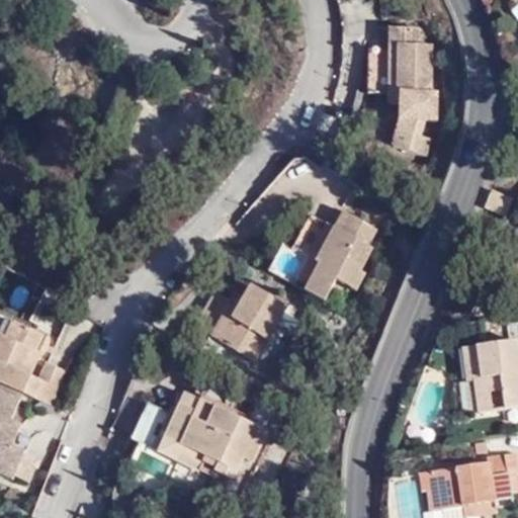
[(401,117),(393,142),(425,152),(430,134),(421,132),(425,115),(436,116),(437,91),(431,90),(432,41),(418,41),(418,24),(392,24),(391,48),(369,47),(368,90),(389,91),(389,101),(401,102),(401,117)]
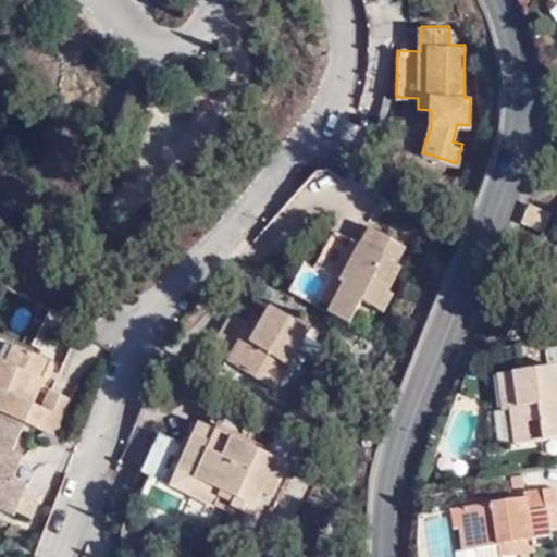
[(531,206),(529,205),(521,223),(523,224),(531,206)]
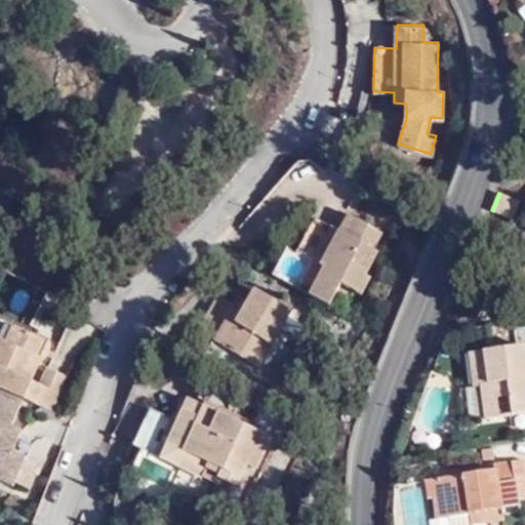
[(500,194),(493,211),(511,219),(519,201),(500,194)]
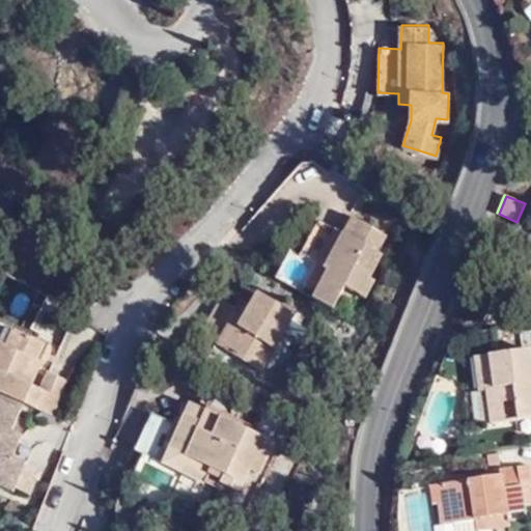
[(348,239),(358,223),(352,220),(342,234),(348,239)]
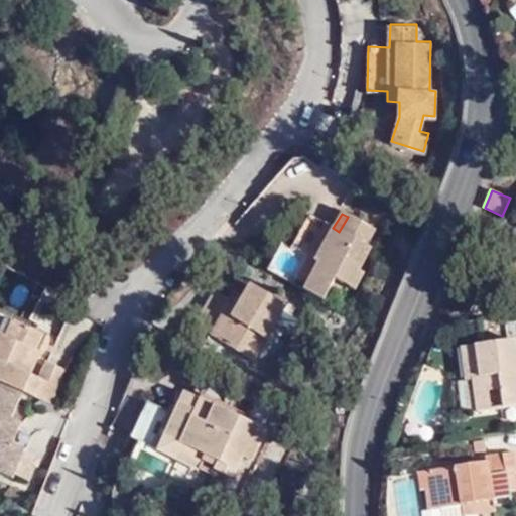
[(303,291),(323,302),(335,280),(354,291),(362,274),(358,272),(370,249),(366,247),(374,231),(348,217),(339,232),(333,228),(308,217),(291,249),(304,257),(319,264),(303,291)]
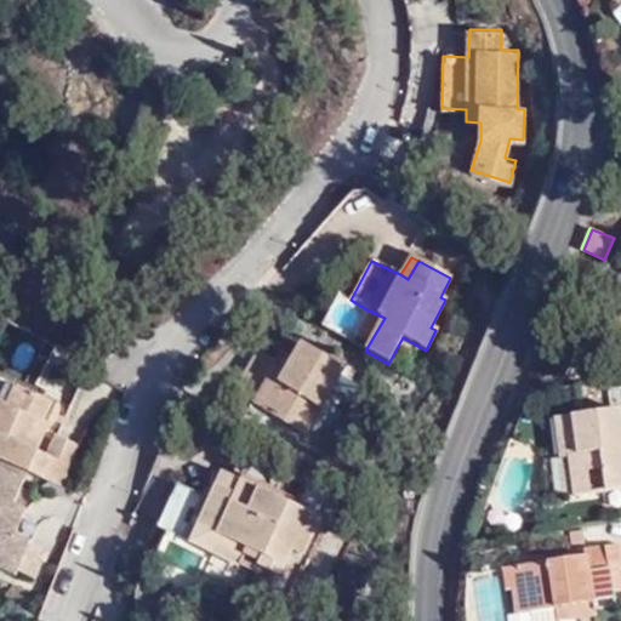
[(354,331),(348,342),(365,351),(385,318),(366,309),(359,324),(354,331)]
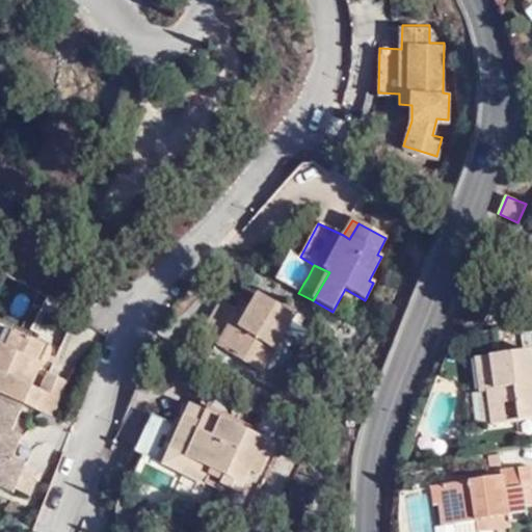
[(258,296),(241,323),(217,307),(201,335),(261,372),(293,317),(258,296)]
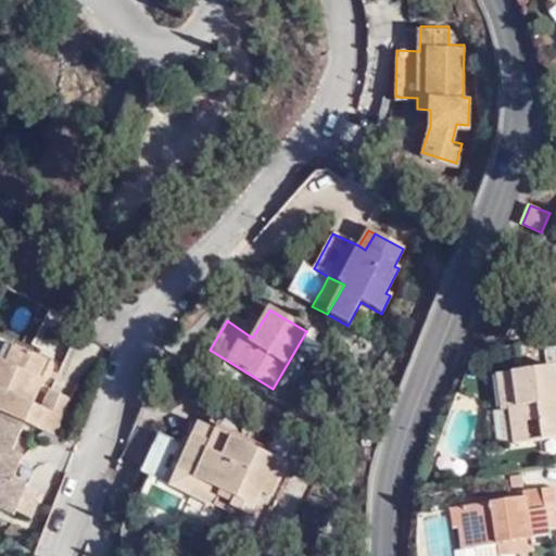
[(0,411),(52,434),(68,397),(50,390),(41,407),(30,401),(34,393),(24,388),(30,373),(37,376),(45,359),(0,339),(0,411)]
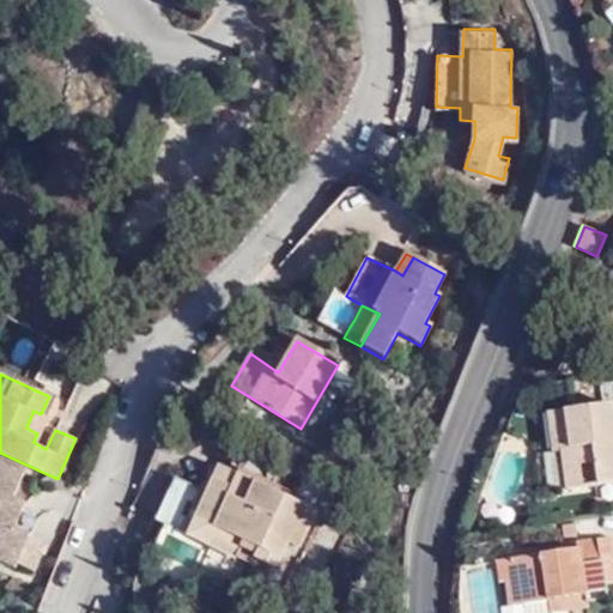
[(612,442),(607,405),(563,413),(569,450),(550,453),(557,492),(612,481),(612,442)]
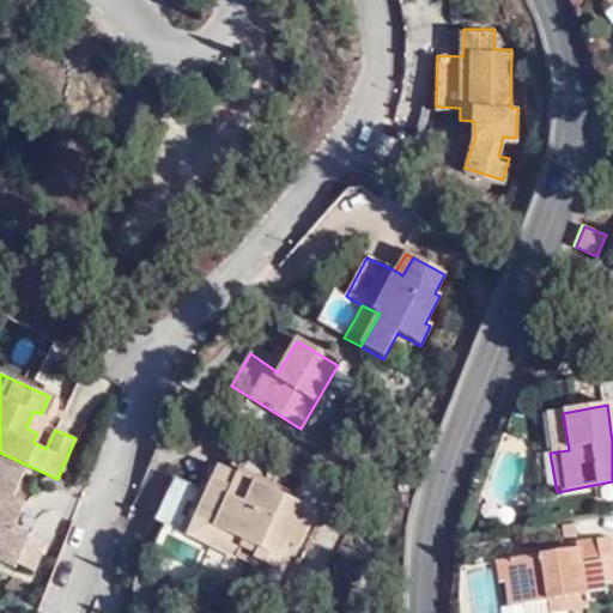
[(44,416),(41,414),(34,411),(26,428),(37,434),(44,416)]
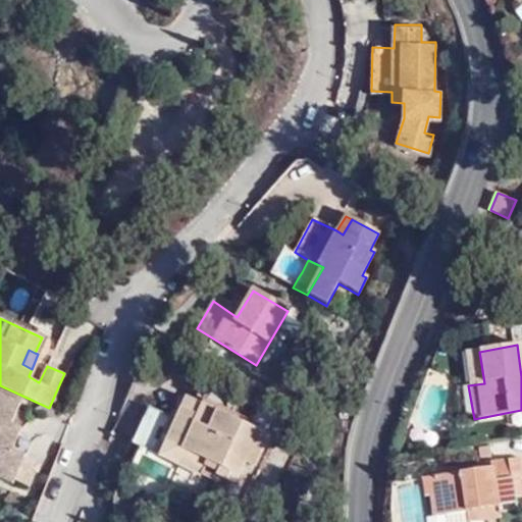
[(484,383),(479,352),(462,354),(468,385),(484,383)]
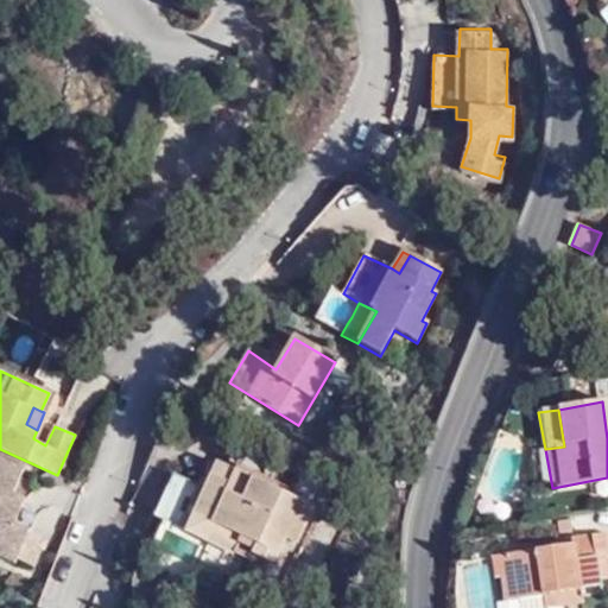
[(0,523),(1,524),(0,525),(0,555),(16,562),(31,530),(16,523),(27,499),(14,492),(24,468),(0,457),(0,523)]
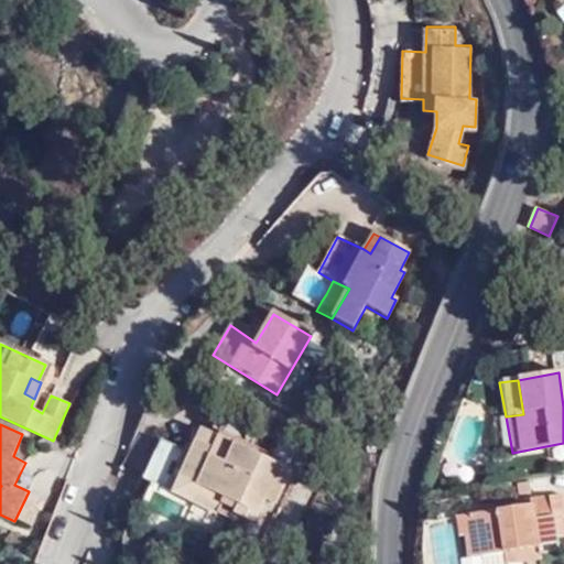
[(142,480),(193,503),(234,521),(236,514),(253,522),(264,498),(275,503),(291,470),(201,430),(191,454),(161,441),(142,480)]
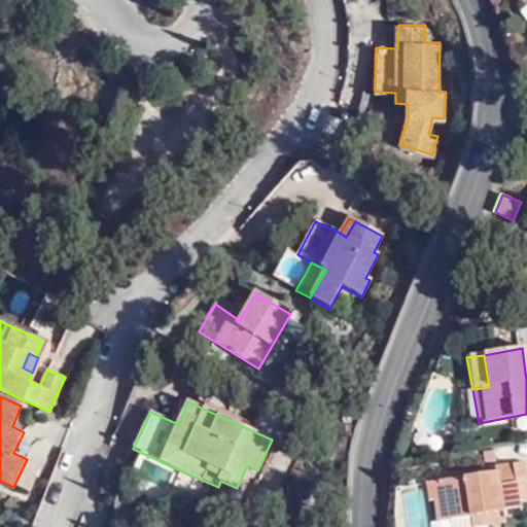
[(497,508),(498,515),(517,513),(512,482),(522,480),(519,460),(488,464),(489,470),(438,479),(443,504),(445,519),(466,516),(497,508)]
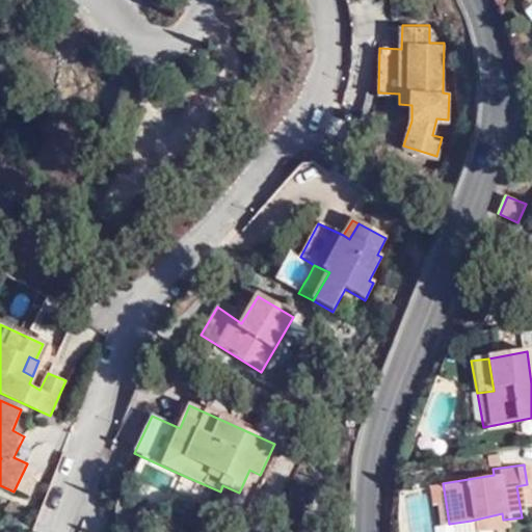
[(449,524),(447,509),(435,510),(439,526),(449,524)]
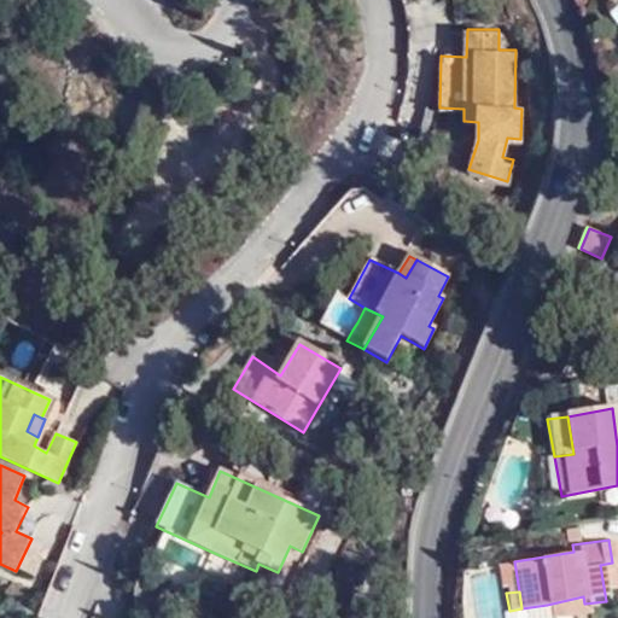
[(586,610),(584,604),(583,596),(547,605),(549,617),(586,610)]
